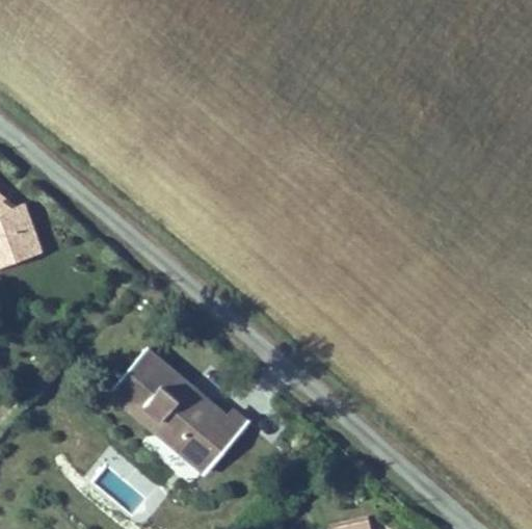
[(0,194),(0,264),(1,268),(43,253),(25,204),(15,207),(11,209),(2,202),(4,199),(0,194)]
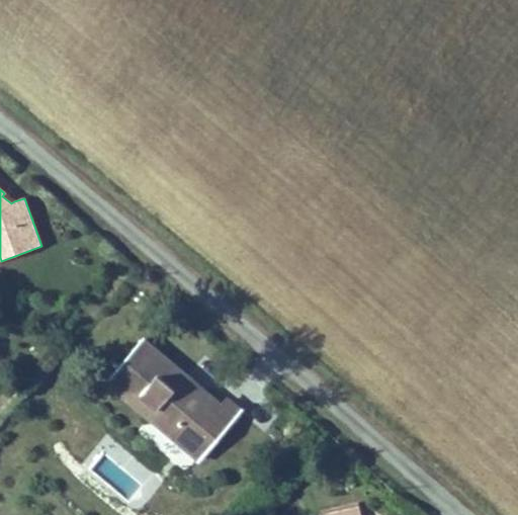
[(14,201),(4,193),(2,196),(11,203),(14,201)]
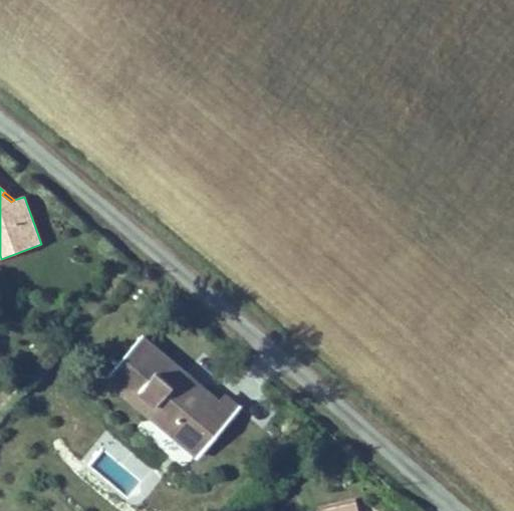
[(221,401),(142,333),(101,379),(197,460),(243,406),(228,393),(221,401)]
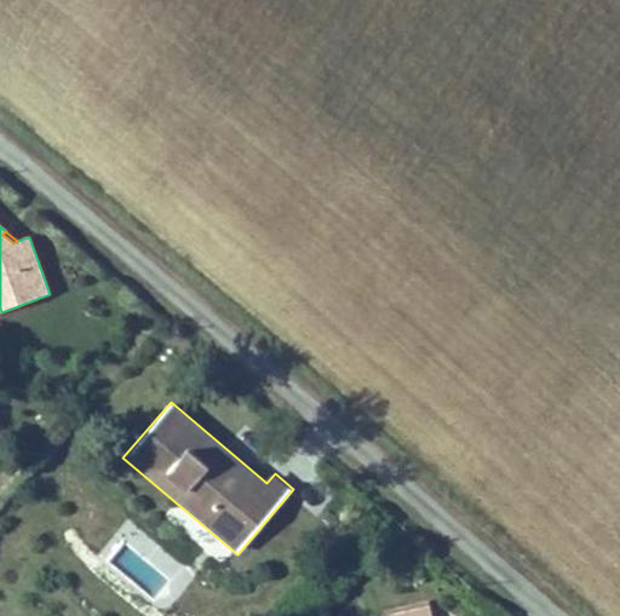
[(154,593),(170,576),(124,533),(108,550),(154,593)]
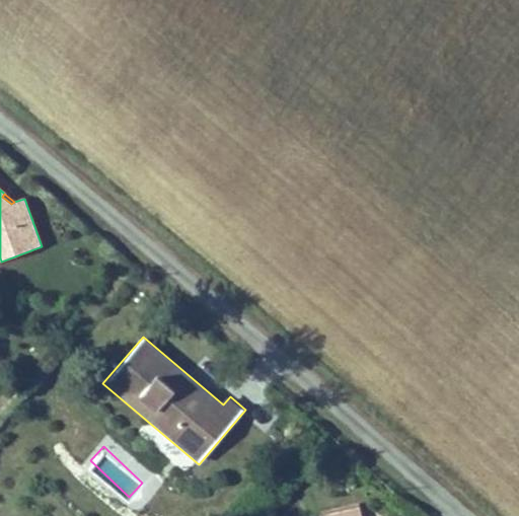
[(367,515),(365,505),(324,513),(324,515),(367,515)]
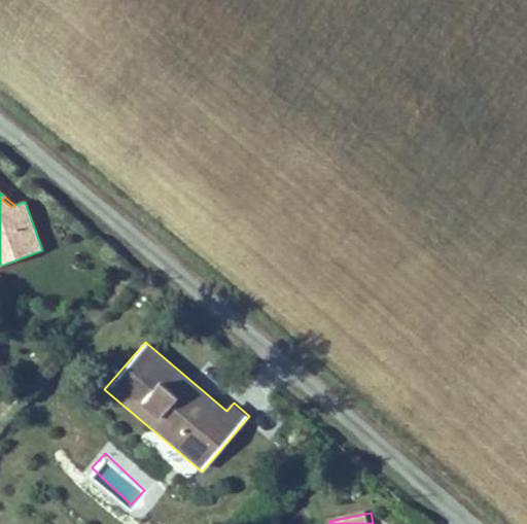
All buildings are outlined.
